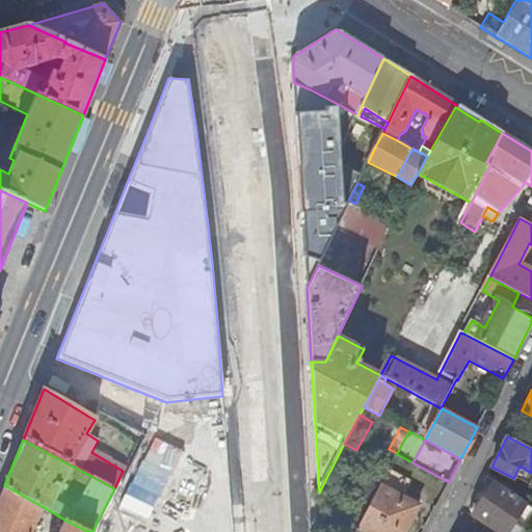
[(380,485),(404,498),(414,480),(390,468),(380,485)]
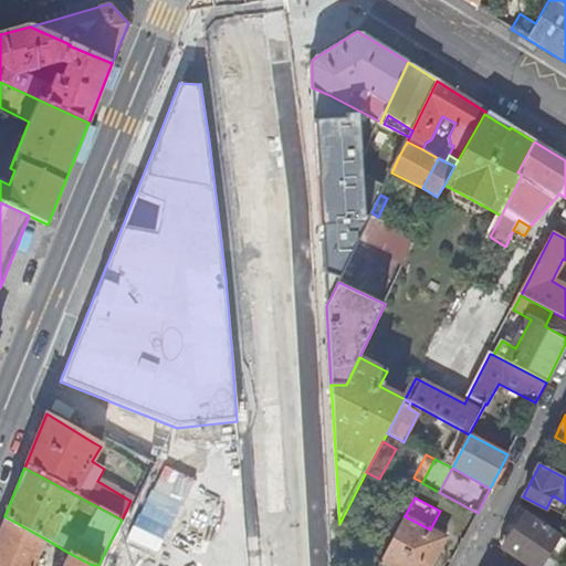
[(38,555),(44,538),(4,516),(0,527),(0,565),(33,565),(35,561),(40,563),(42,557),(38,555)]
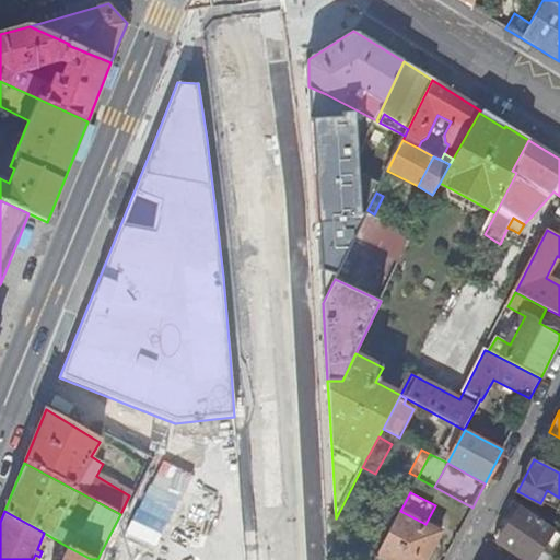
[(426,524),(400,511),(377,557),(384,559),(427,559),(442,533),(426,524)]
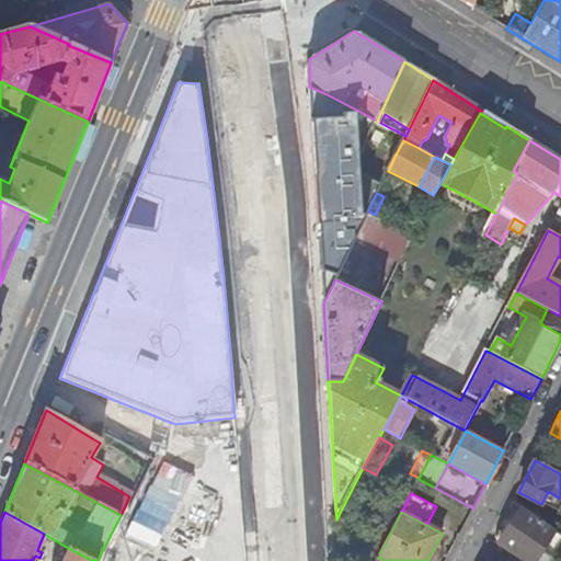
[(551,535),(518,512),(510,525),(503,521),(494,538),(497,542),(524,560),(548,560),(550,559),(540,553),(551,535)]
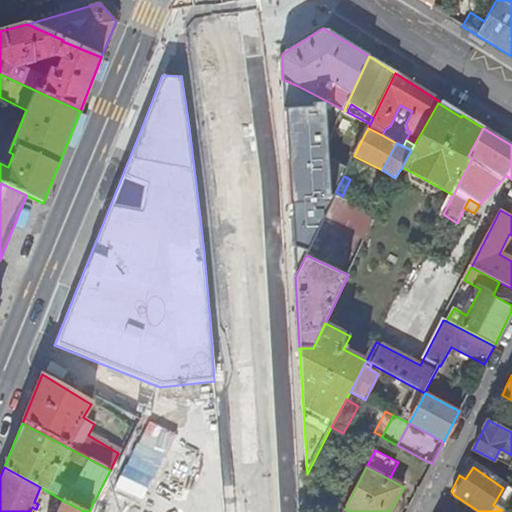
[(83,511),(62,500),(56,511),(83,511)]
